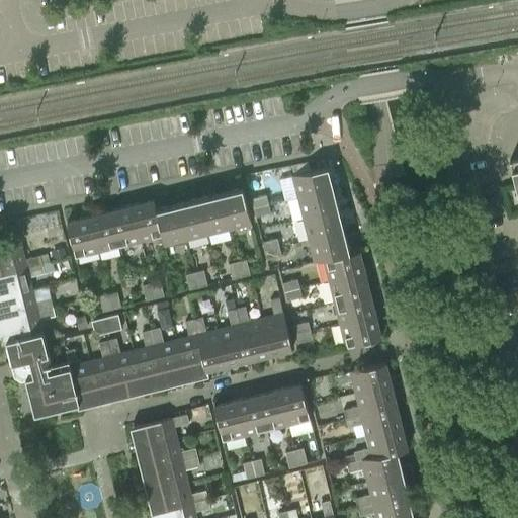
[(517,157),(509,159),(516,186),(517,185),(517,157)]
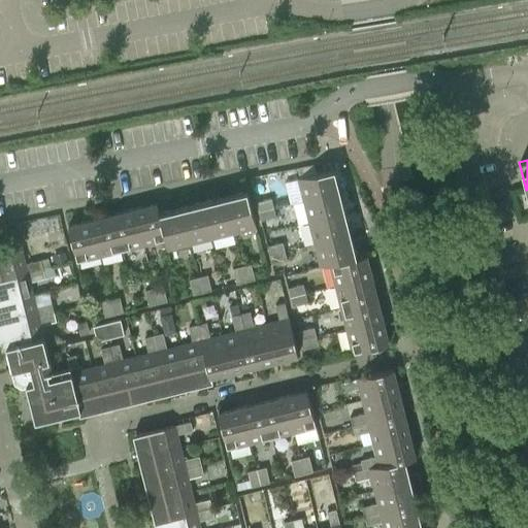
[(340,191),(334,168),(297,177),(303,200),(340,191)]
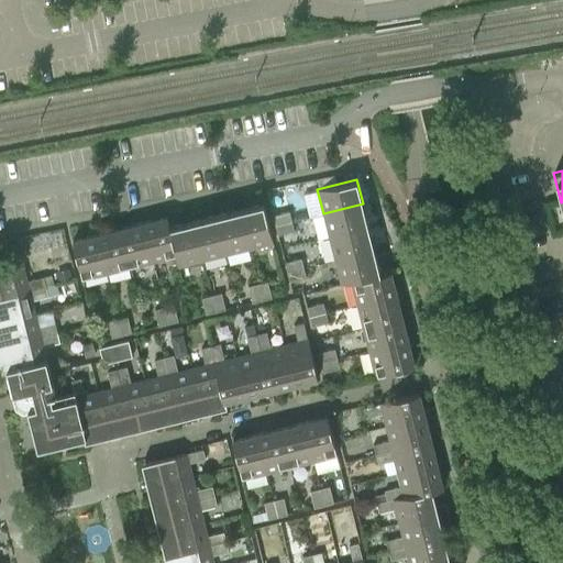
[(273,242),(263,202),(239,209),(249,249),(273,242)]
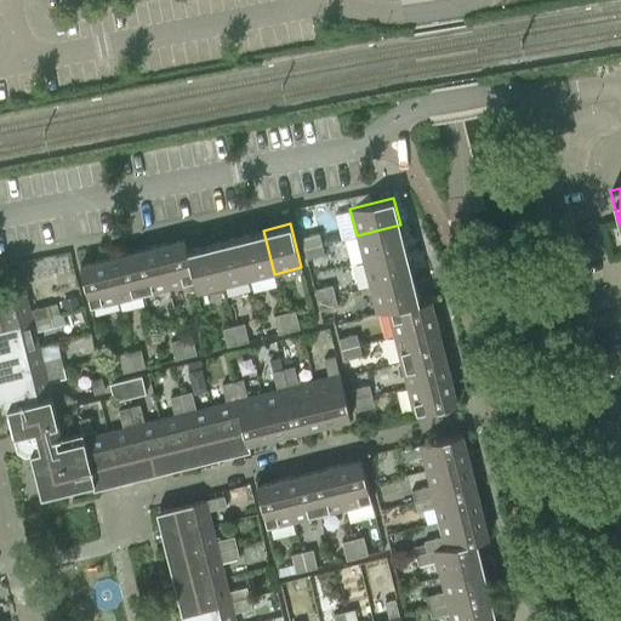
[(406,250),(400,224),(357,235),(363,261),(406,250)]
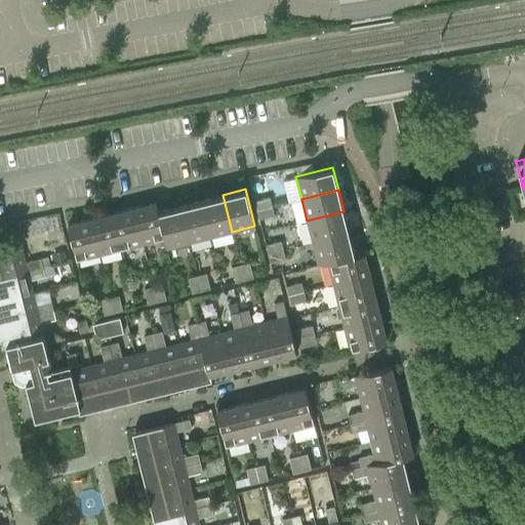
[(232,232),(223,195),(201,200),(210,237),(232,232)]
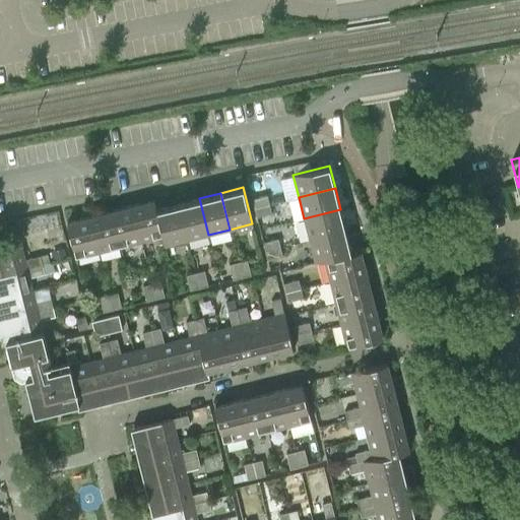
[(267,195),(252,199),(254,208),(269,204),(267,195)]
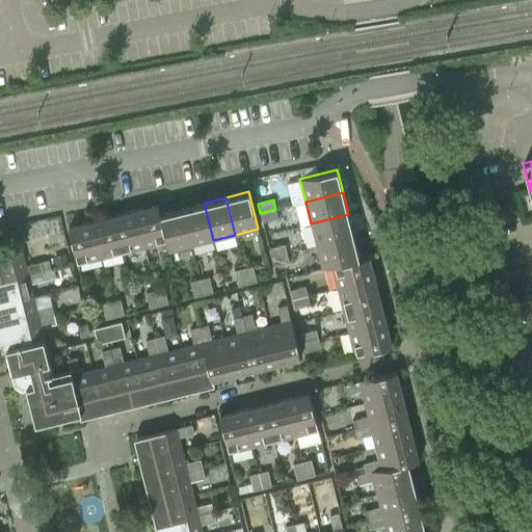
[(213,240),(204,203),(182,208),(191,245),(213,240)]
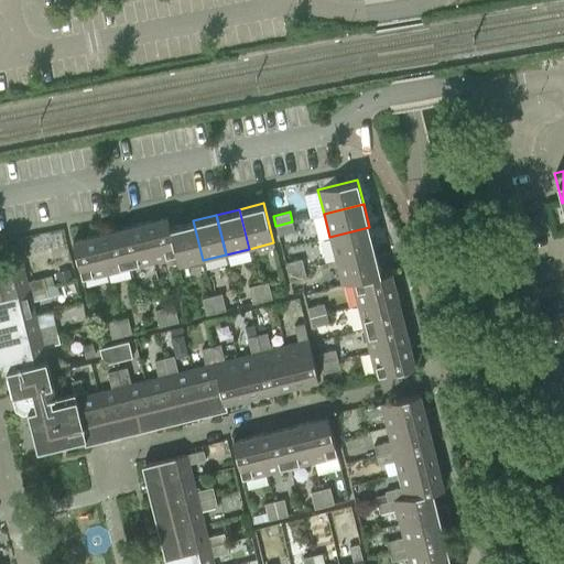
[(167,216),(143,223),(153,262),(176,256),(170,227),(167,216)]
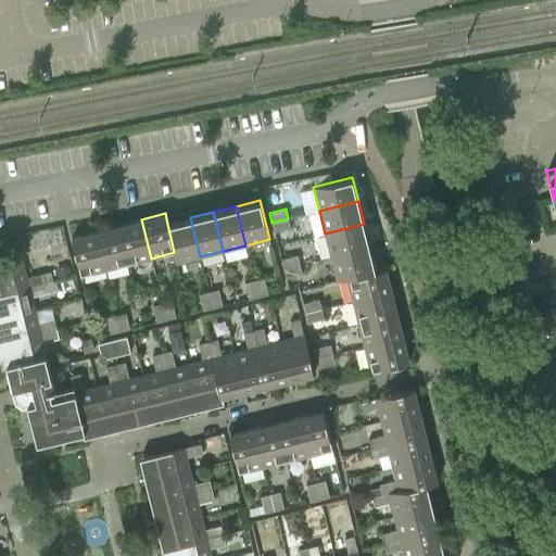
[(190,217),(167,224),(174,252),(176,263),(200,256),(190,217)]
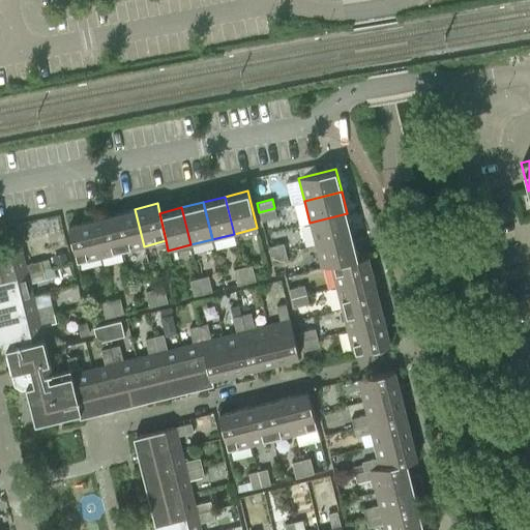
[(274,208),(259,212),(261,221),(276,216),(274,208)]
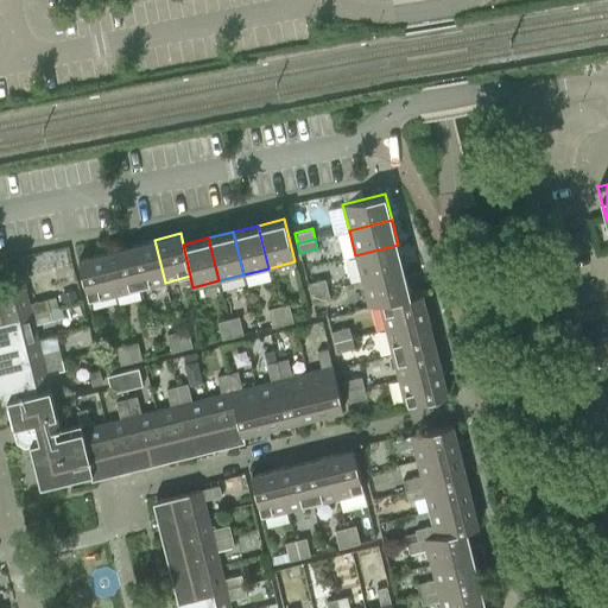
[(154,240),(130,246),(140,289),(165,283),(154,240)]
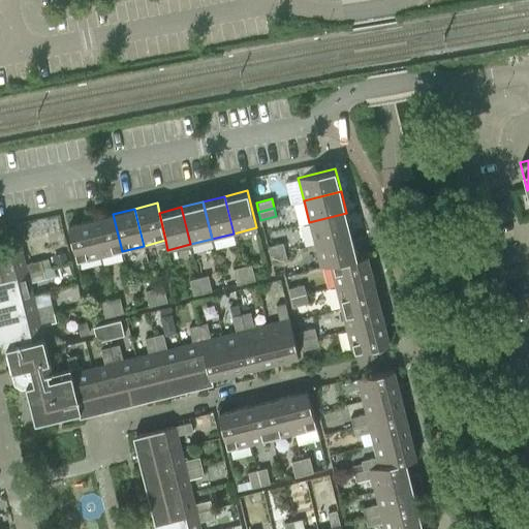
[(346,213),(309,222),(315,244),(351,235),(346,213)]
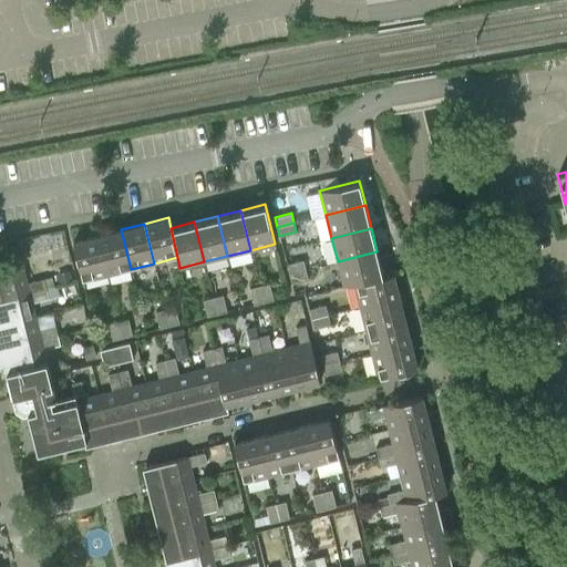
[(121,229),(98,235),(107,275),(131,269),(121,229)]
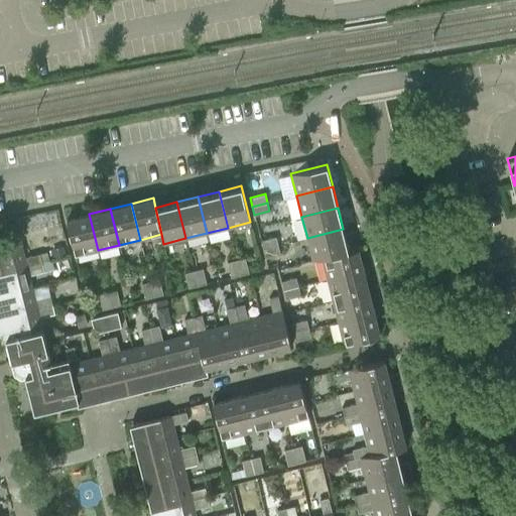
[(89,214),(67,220),(76,256),(98,250),(89,214)]
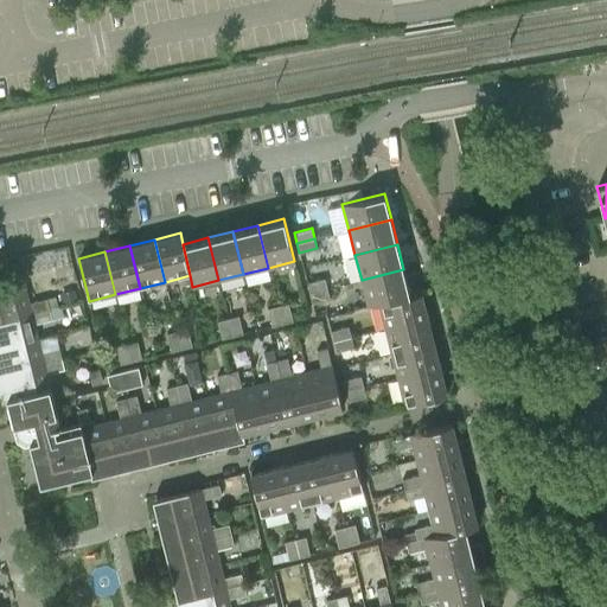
[(403,269),(362,280),(368,306),(378,304),(378,302),(410,294),(403,269)]
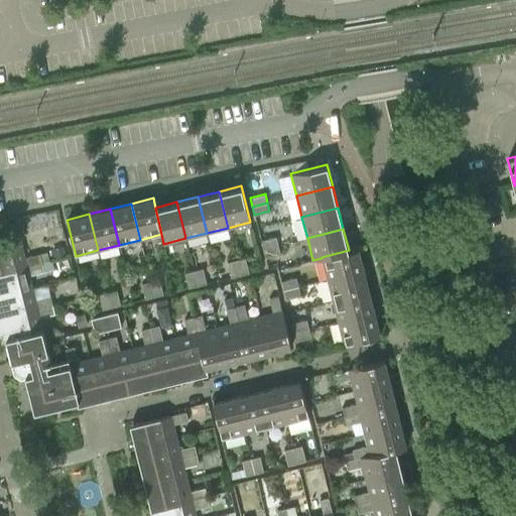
[(24,257),(21,244),(18,245),(16,236),(0,239),(0,272),(41,262),(39,253),(24,257)]
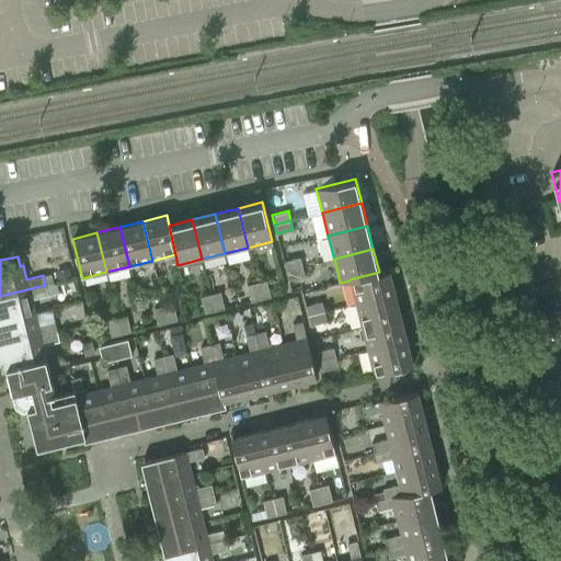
[(300,256),(284,261),(286,271),(302,266),(300,256)]
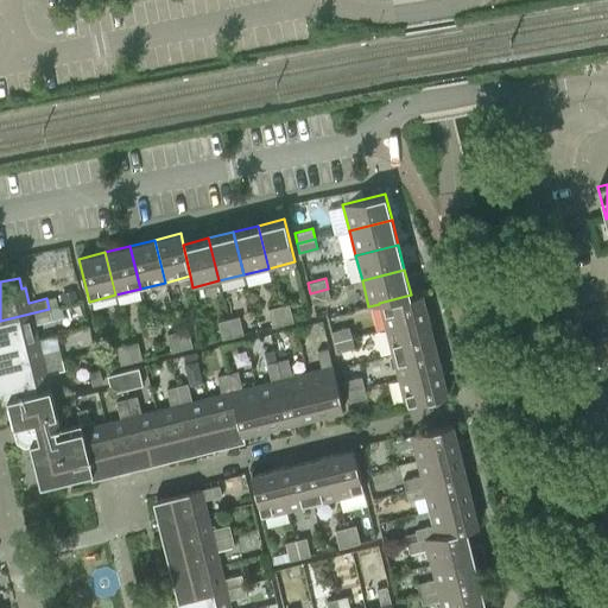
[(328,289),(310,293),(312,304),(330,299),(328,289)]
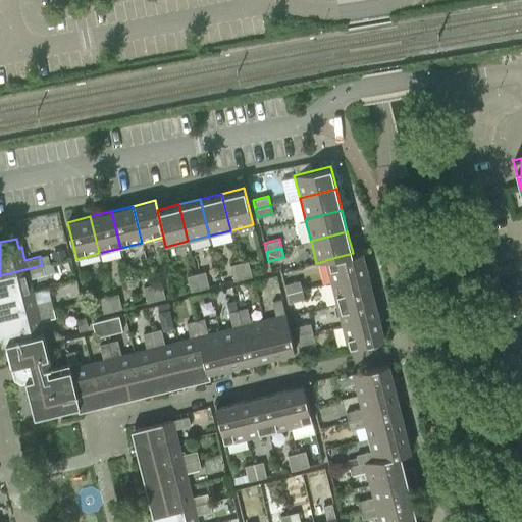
[(368,273),(362,251),(353,253),(325,260),(325,261),(331,282),(368,273)]
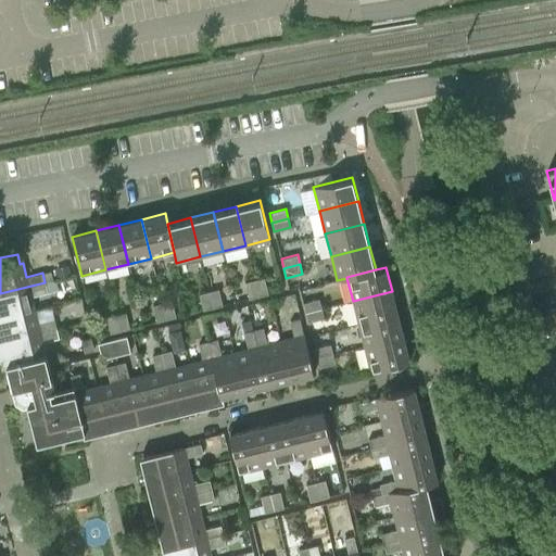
[(264,277),(254,280),(258,295),(268,293),(264,277)]
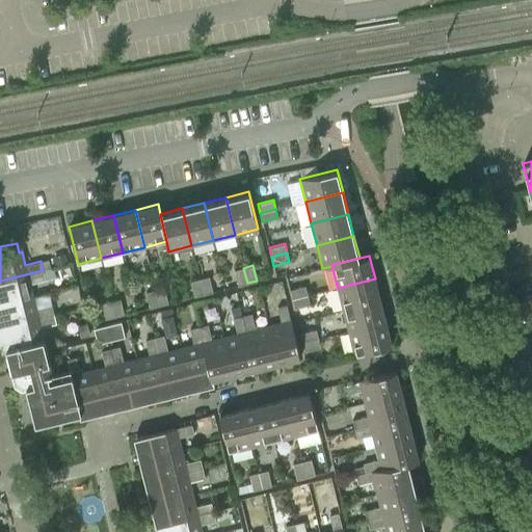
[(0,303),(33,296),(30,284),(55,276),(53,268),(43,270),(0,281),(0,303)]
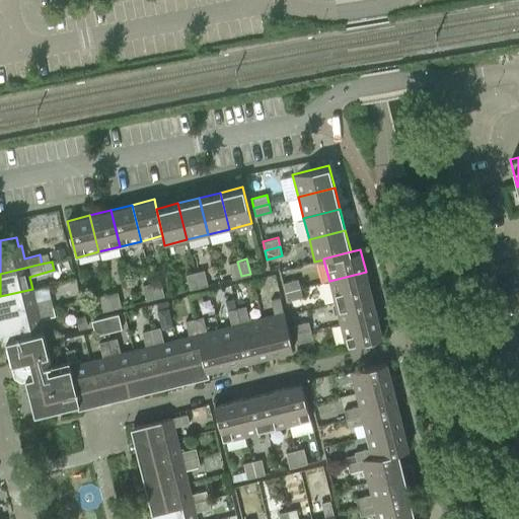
[(228,264),(232,279),(241,276),(237,262),(228,264)]
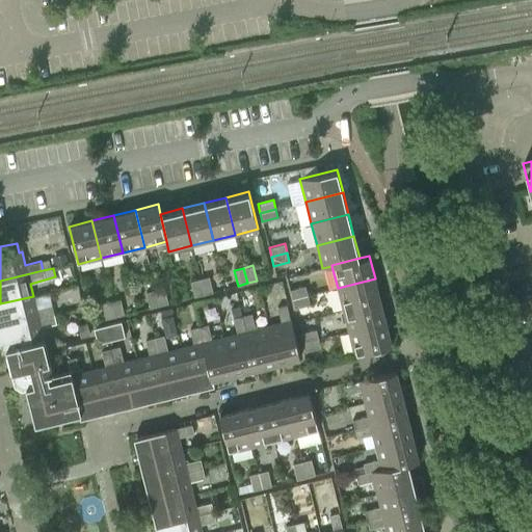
[(209,276),(200,278),(204,294),(213,292),(209,276)]
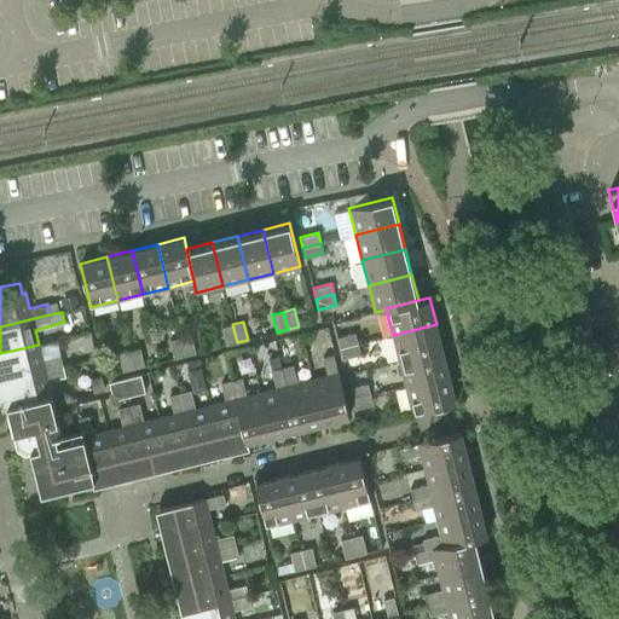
[(221,327),(226,345),(237,342),(232,324),(221,327)]
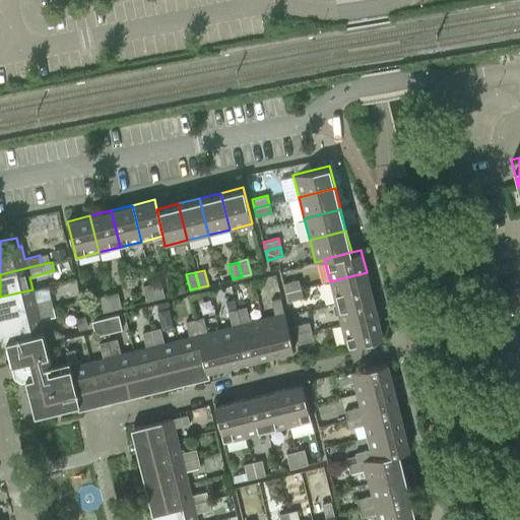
[(367,272),(330,281),(335,303),(372,294),(367,272)]
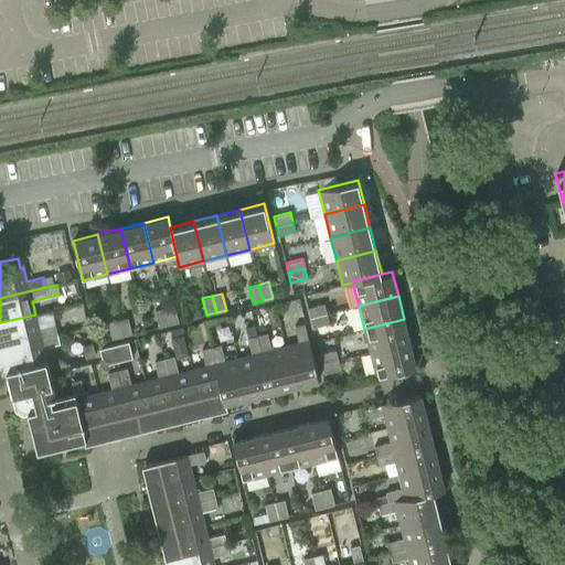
[(324,304),(308,308),(310,318),(327,313),(324,304)]
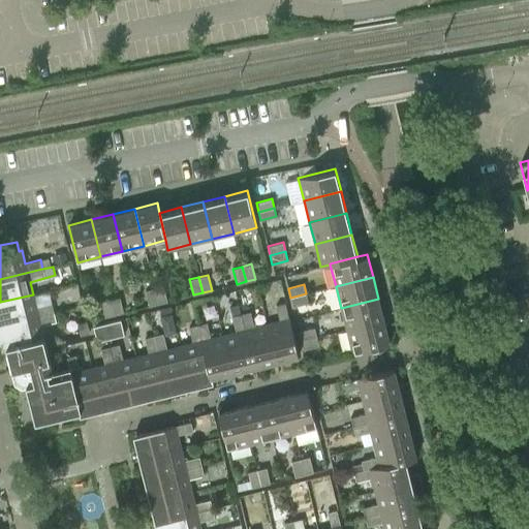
[(163,286),(154,288),(158,304),(166,301),(163,286)]
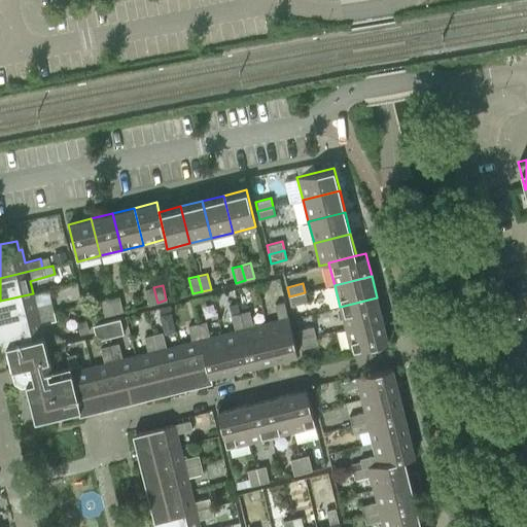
[(153,287),(144,289),(148,305),(157,303),(153,287)]
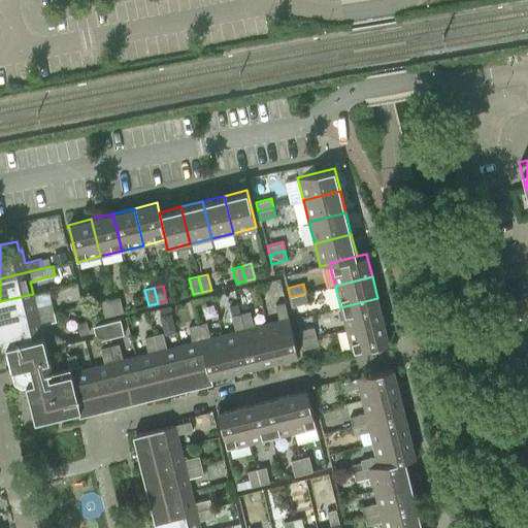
[(305,293),(290,297),(292,305),(307,301),(305,293)]
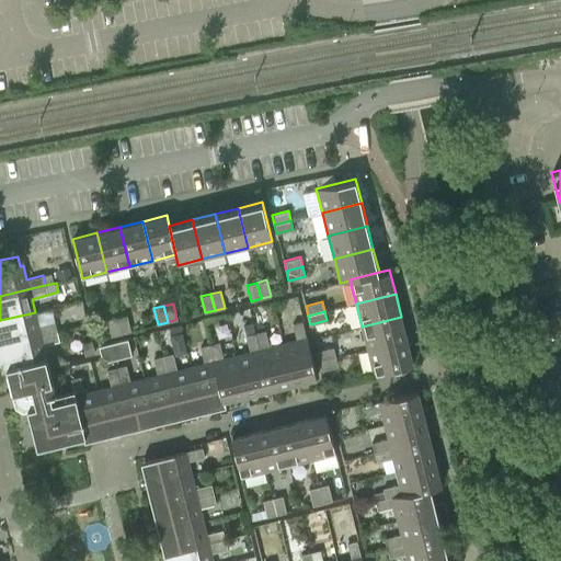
[(35,312),(0,320),(0,344),(57,331),(55,321),(38,325),(35,312)]
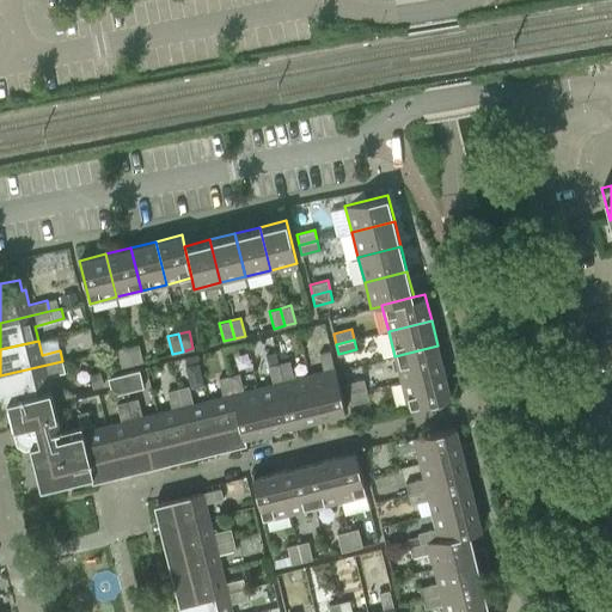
[(139,343),(128,346),(133,363),(142,361),(139,343)]
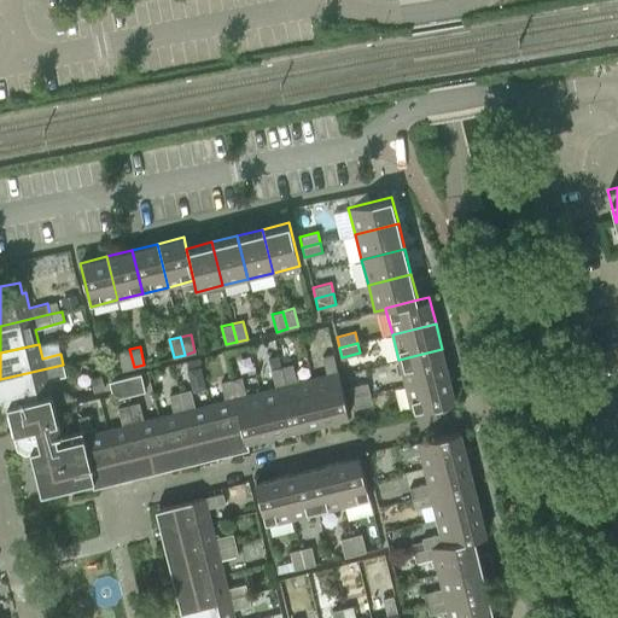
[(118,353),(123,369),(134,367),(129,349),(118,353)]
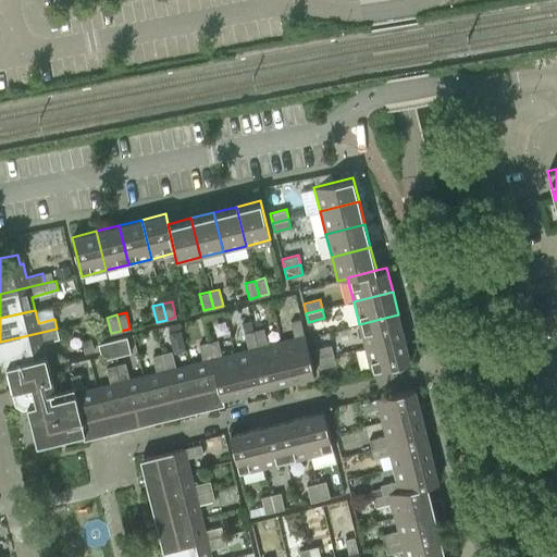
[(398,314),(359,324),(364,347),(404,337),(398,314)]
